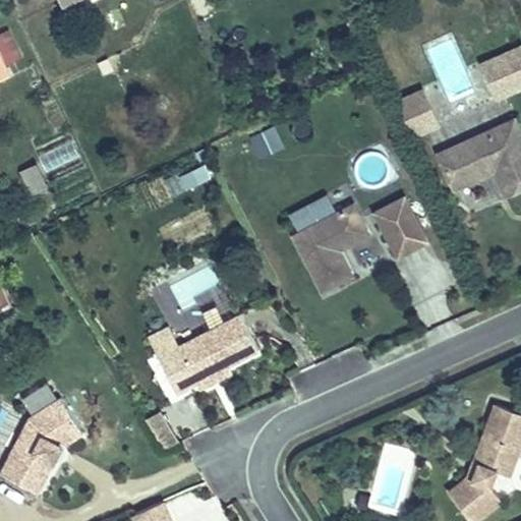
[(0,33),(0,49),(9,71),(23,66),(8,30),(0,33)]
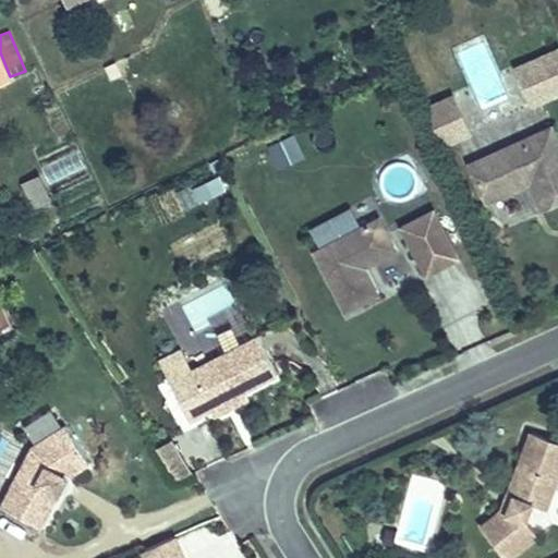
[(557,48),(511,62),(525,108),(557,98),(557,48)]
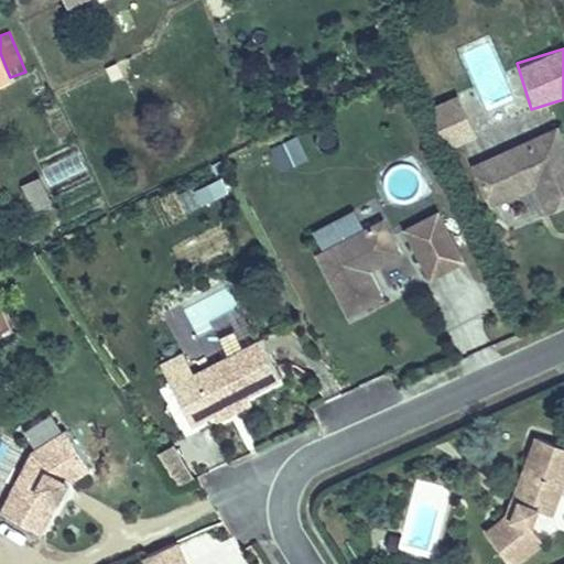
[(0,94),(13,87),(0,62),(0,94)]
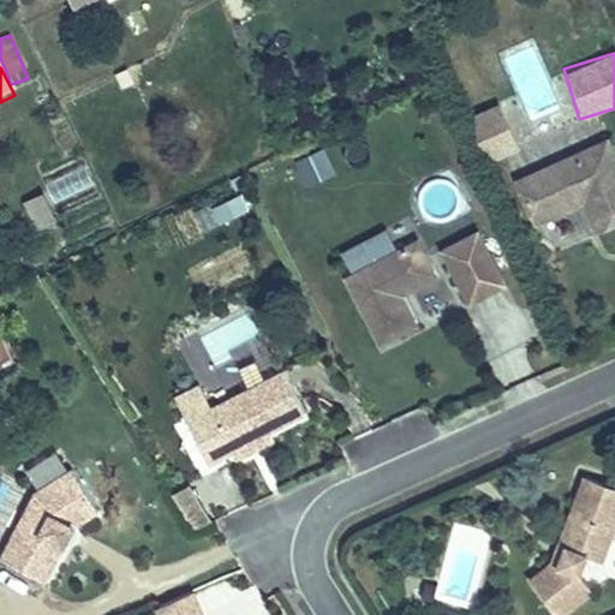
[(499,105),(471,118),(493,162),(519,149),(499,105)]
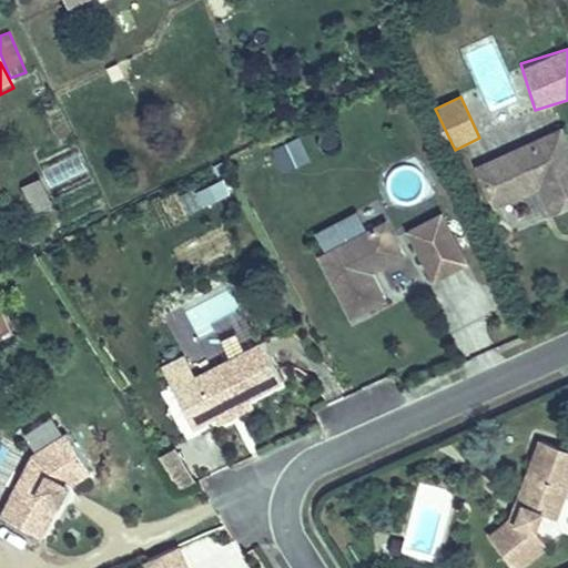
[(567,141),(559,124),(474,165),(494,205),(537,184),(550,209),(567,200),(567,141)]
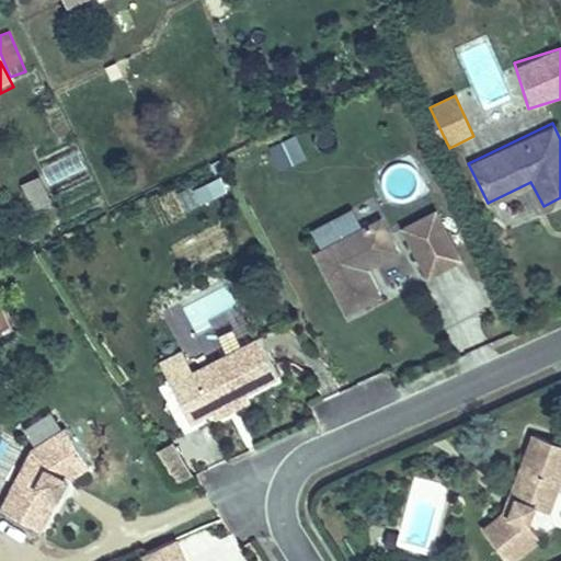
[(281,171),(306,159),(295,134),(268,146),(281,171)]
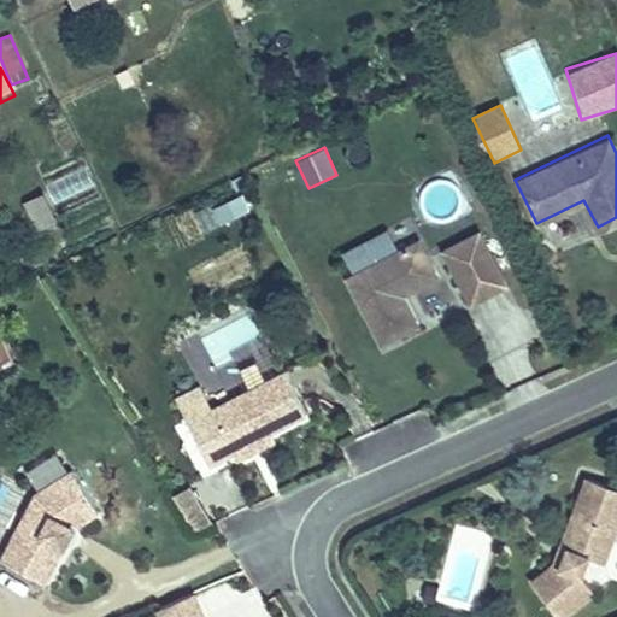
[(54,204),(95,186),(86,163),(45,181),(54,204)]
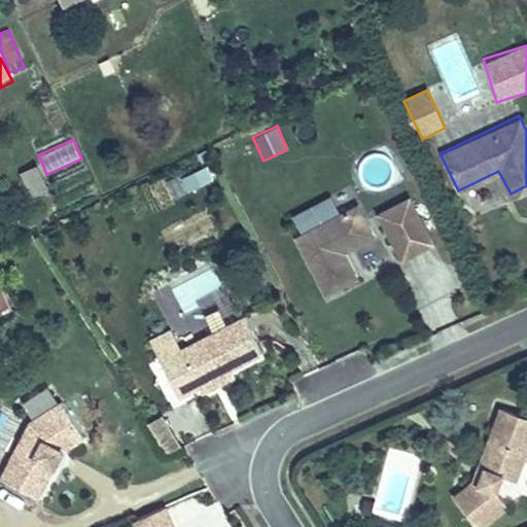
[(39,166),(21,170),(28,197),(46,192),(39,166)]
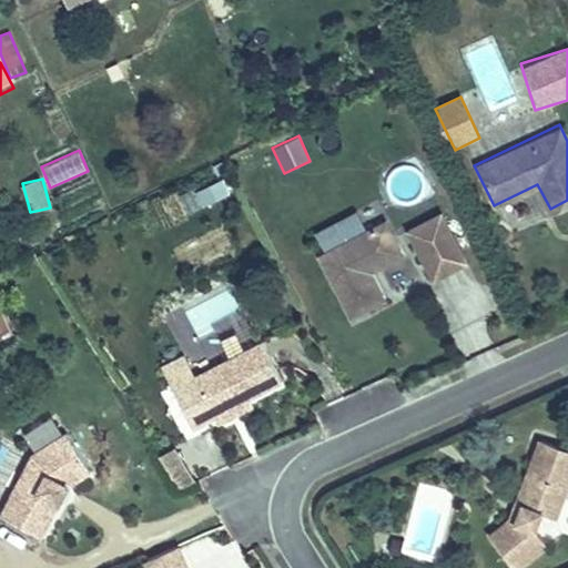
[(224,179),(194,192),(201,209),(231,196),(224,179)]
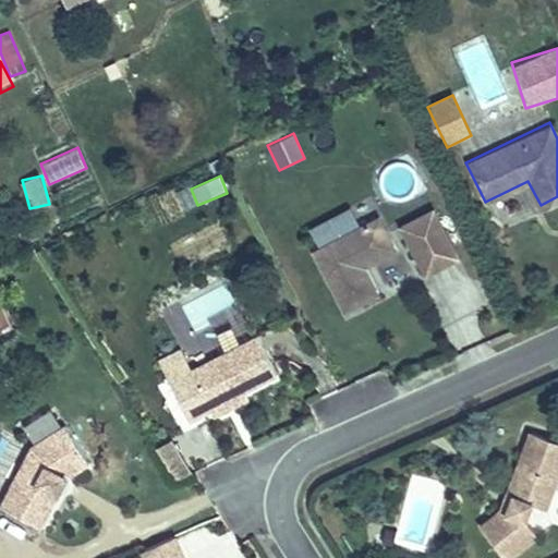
[(303,231),(315,254),(355,233),(343,210),(303,231)]
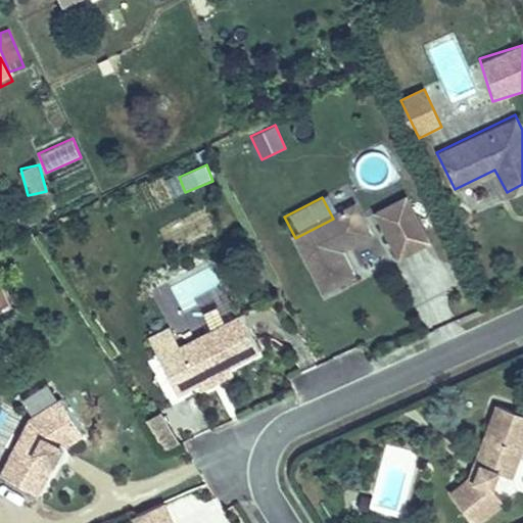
[(378,216),(401,259),(431,243),(408,199),(378,216)]
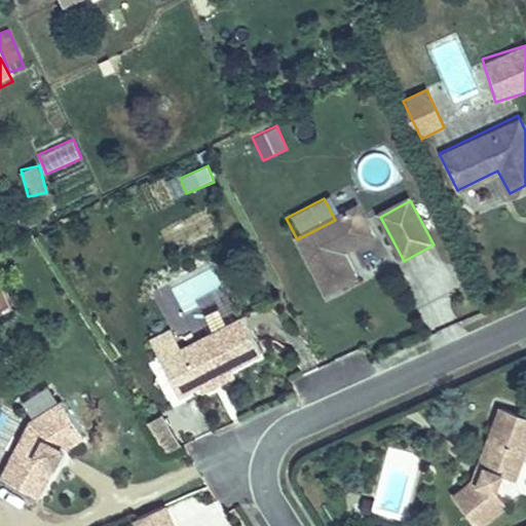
[(359,280),(344,254),(375,237),(359,207),(335,220),(297,239),(328,296),(359,280)]
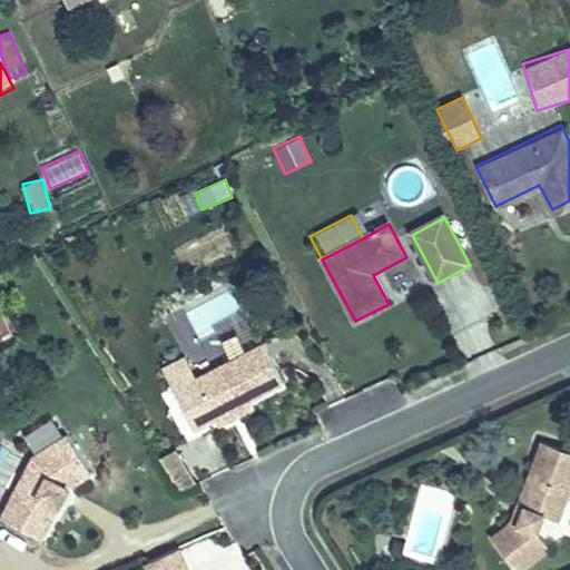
[(0,311),(0,342),(13,336),(2,311),(0,311)]
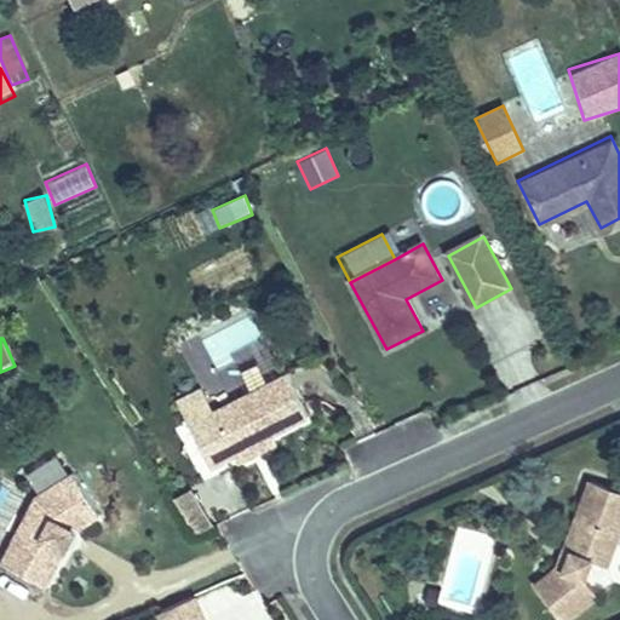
[(211,465),(253,445),(252,442),(291,423),(292,424),(319,411),(297,368),(230,403),(216,375),(176,395),(211,465)]
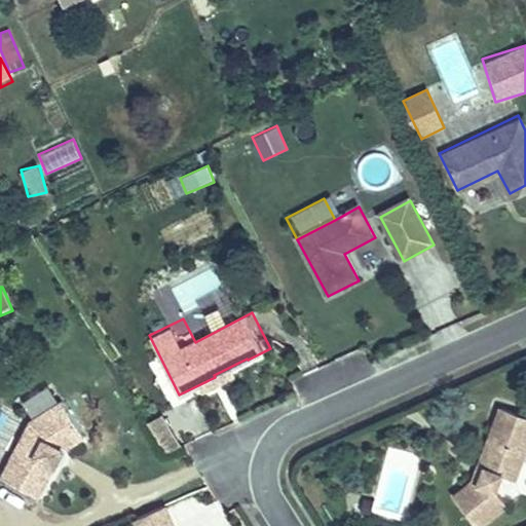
[(214,375),(215,377),(223,393),(256,376),(248,360),(247,359),(214,375)]
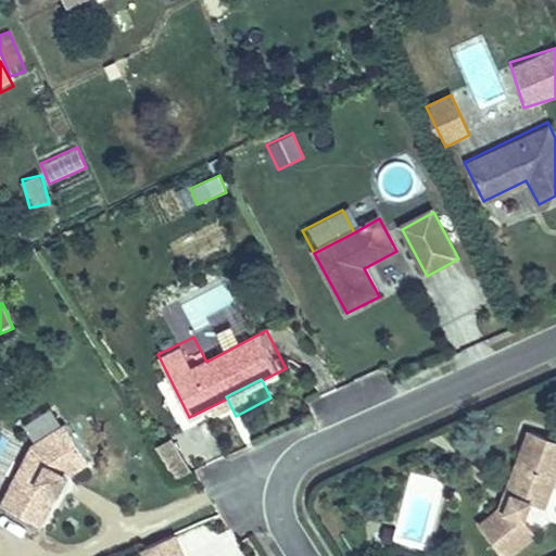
[(71,424),(41,444),(12,506),(47,523),(71,477),(96,460),(71,424)]
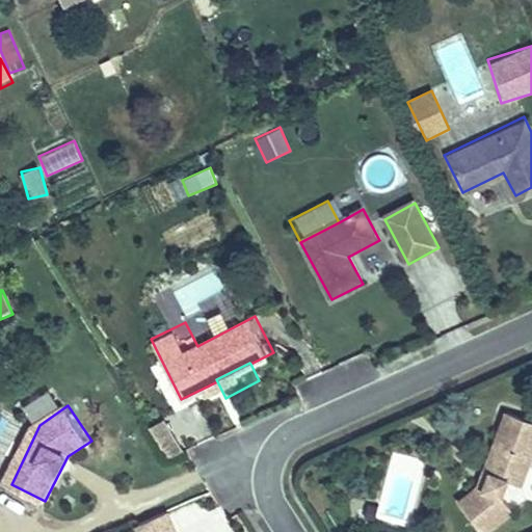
[(486,475),(455,501),(476,531),(490,531),(509,520),(504,512),(513,483),(530,488),(531,481),(531,419),(507,410),(486,475)]
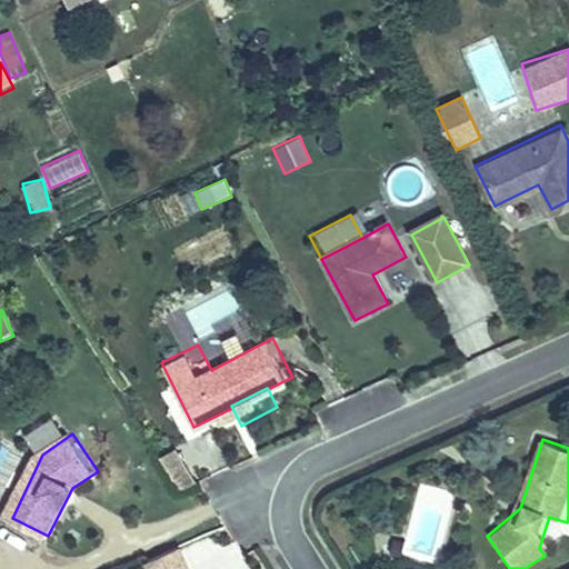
[(190,568),(181,548),(148,563),(150,568),(190,568)]
